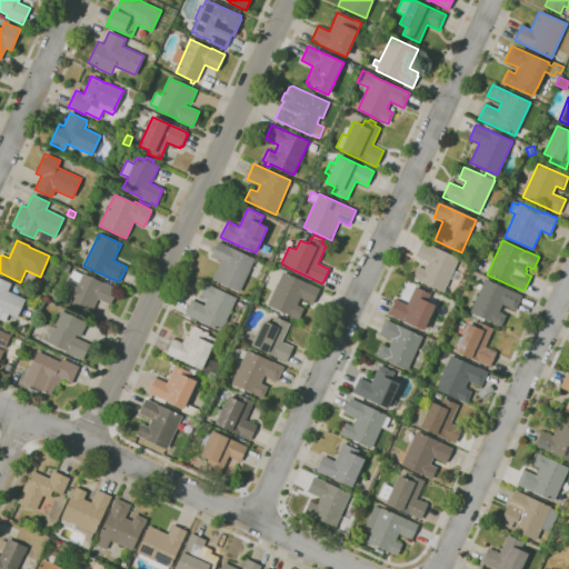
[(239,291),(212,279),(220,261),(211,257),(218,241),(229,247),(255,258),(239,291)]
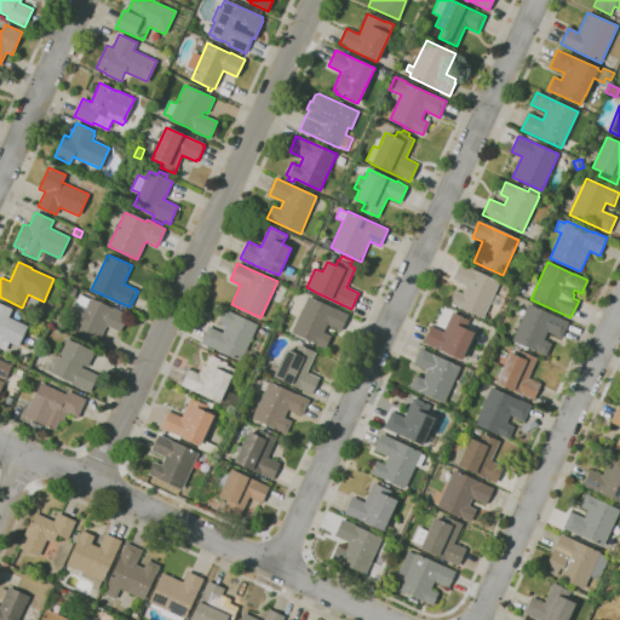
[(483,319),(449,303),(455,291),(463,293),(466,286),(452,280),(460,263),(472,268),(472,269),(499,282),(483,319)]
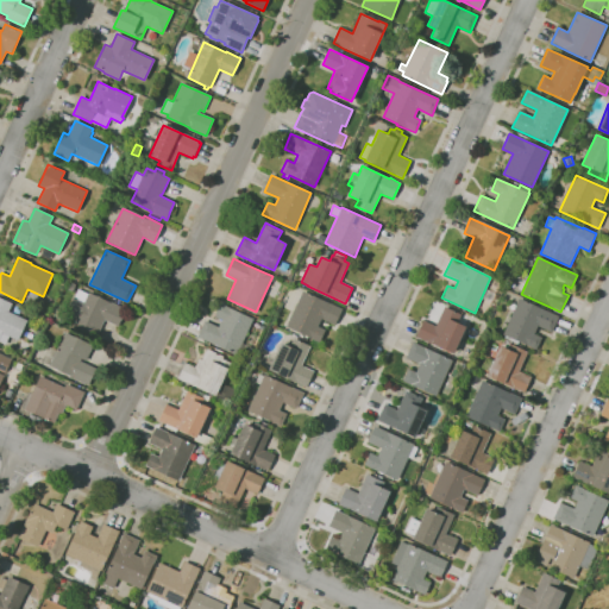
[(71,292),(66,288),(69,281),(75,284),(71,292)]
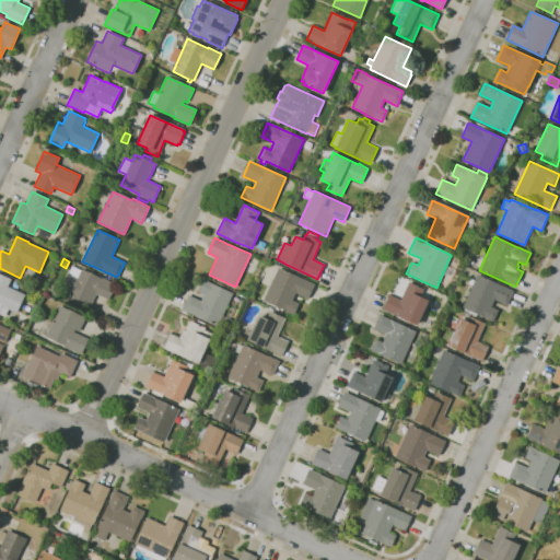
[(88,312),(67,302),(70,294),(60,289),(68,273),(69,273),(72,266),(81,270),(81,269),(100,278),(101,277),(115,283),(107,300),(95,294),(88,312)]
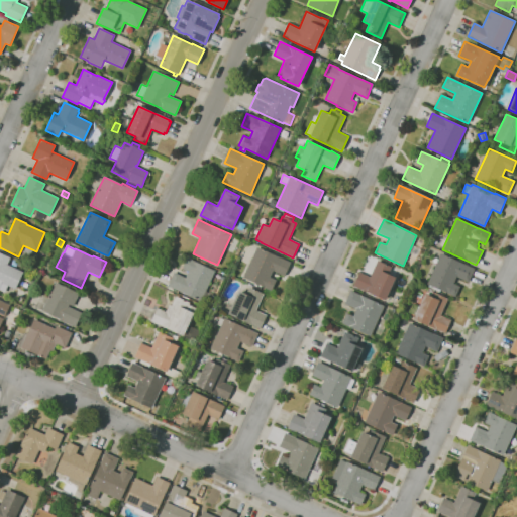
[(271,291),(243,278),(257,246),(291,263),(284,276),(273,271),(270,277),(276,280),(271,291)]
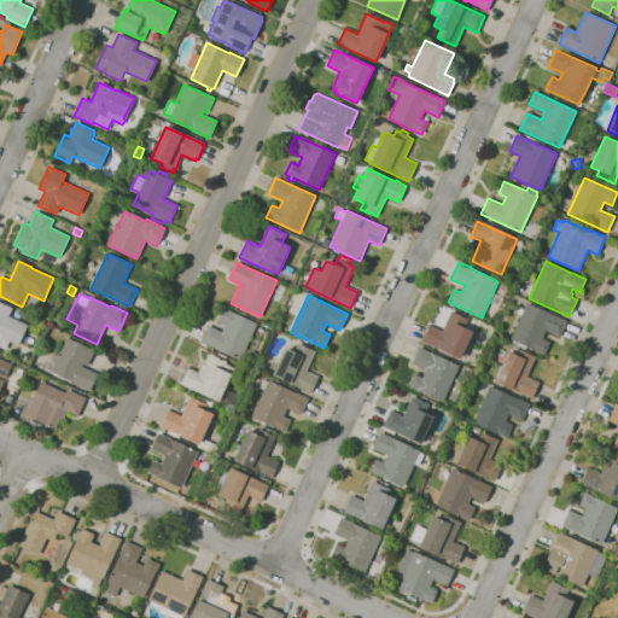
[(5,349),(0,347),(0,302),(12,308),(10,313),(16,316),(15,319),(28,325),(18,345),(10,342),(5,349)]
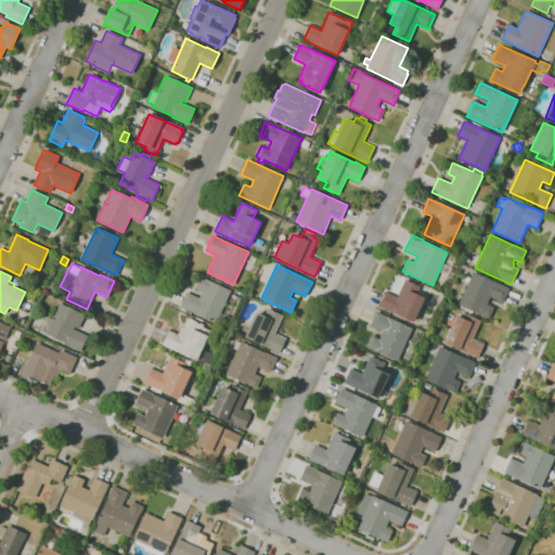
[(488,319),(473,311),(472,313),(460,308),(461,306),(459,305),(474,272),(510,288),(502,302),(490,297),(487,305),(493,308),(488,319)]
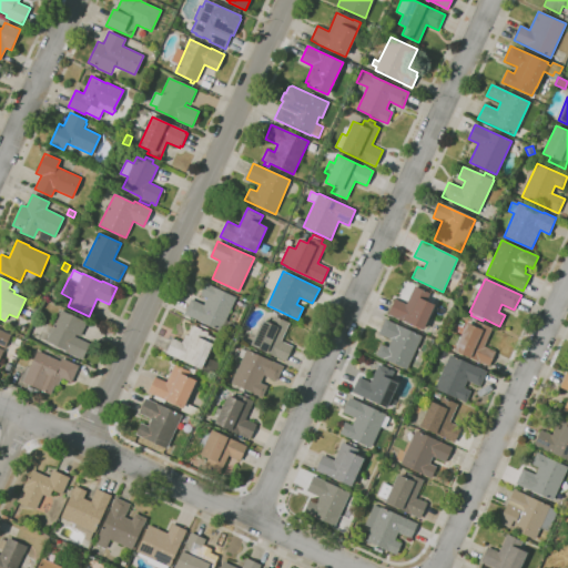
[(230,335),(195,320),(196,318),(184,313),(191,298),(204,305),(206,297),(200,295),(205,283),(214,286),(214,287),(236,297),(225,321),(235,324),(230,335)]
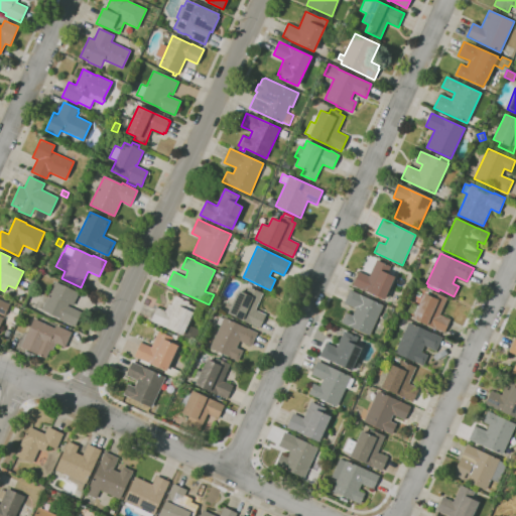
[(384,299),(353,285),(359,271),(369,276),(376,260),(386,265),(387,263),(391,265),(387,273),(394,277),(384,299)]
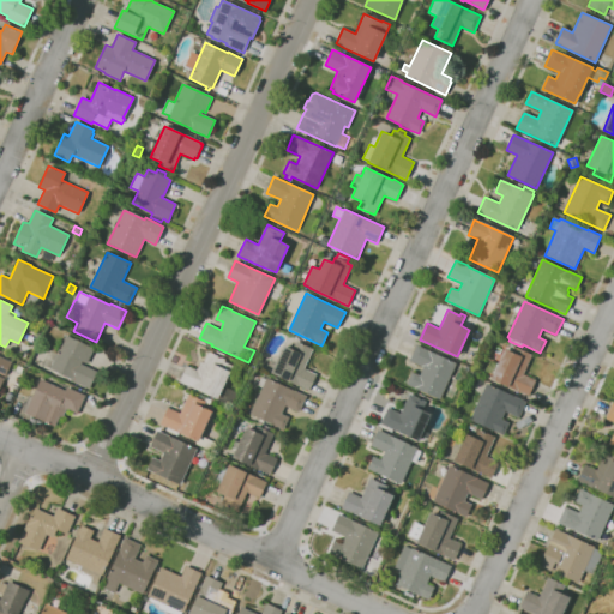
[(88,389),(71,380),(71,379),(49,368),(65,335),(94,349),(86,363),(82,361),(80,363),(96,371),(88,389)]
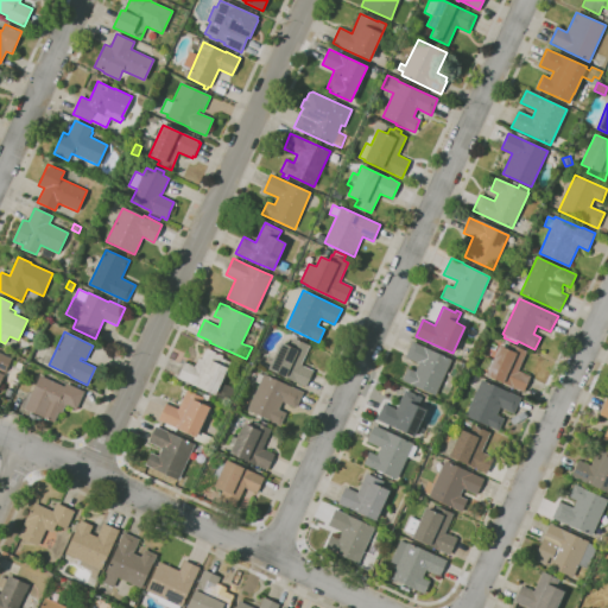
[(305,387),(268,369),(280,342),(289,346),(293,337),(310,346),(301,365),(314,371),(305,387)]
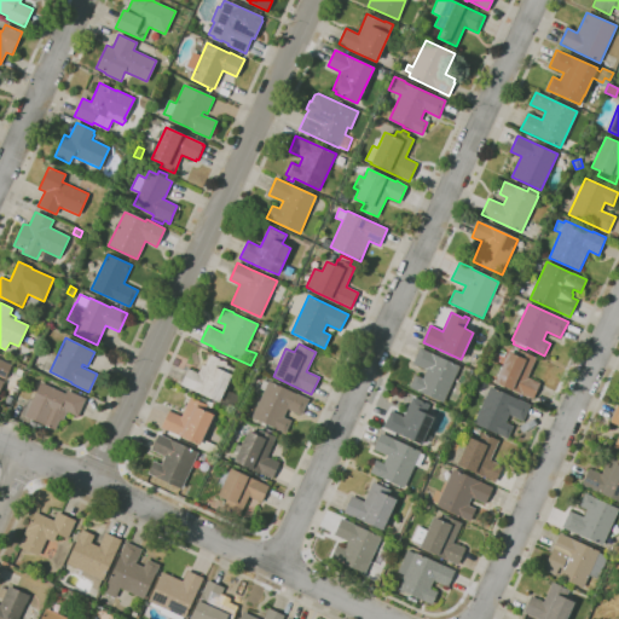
[(516,354),(509,351),(513,343),(519,347),(516,354)]
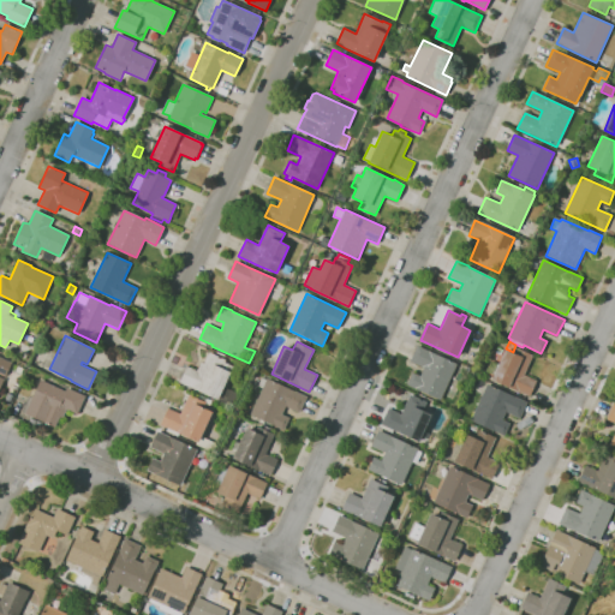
[(440,400),(406,384),(412,372),(419,376),(424,368),(410,362),(417,346),(457,364),(440,400)]
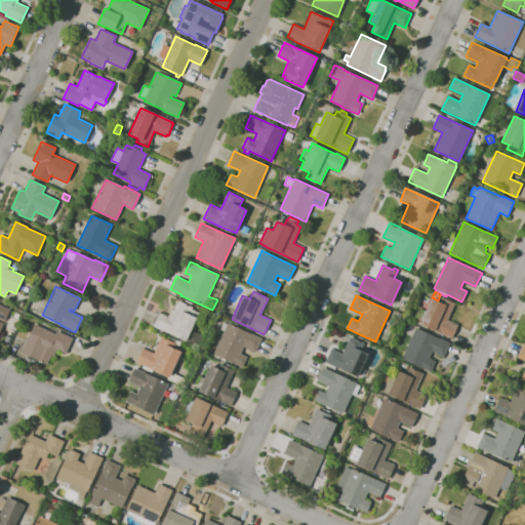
[(451,338),(419,324),(431,298),(439,301),(440,297),(446,300),(447,297),(451,299),(450,301),(454,304),(447,320),(457,324),(451,338)]
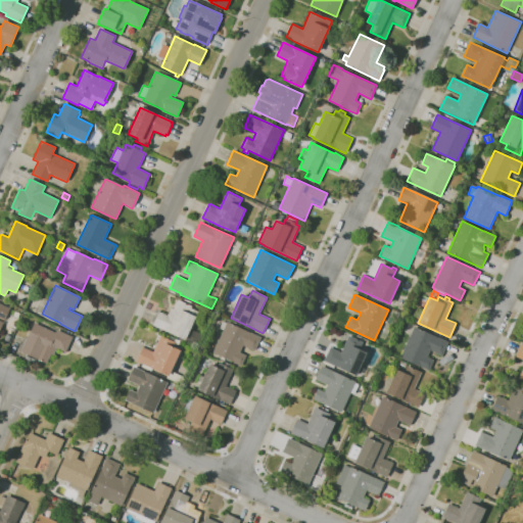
[(195,345),(184,340),(184,341),(180,340),(181,338),(152,325),(158,312),(168,315),(171,307),(173,308),(177,299),(192,305),(191,308),(198,312),(190,329),(201,334),(195,345)]
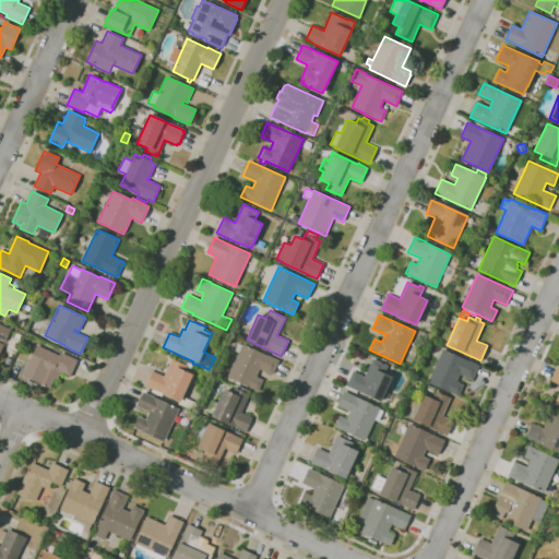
[(0,352),(0,324),(11,330),(4,342),(0,339),(0,343),(3,345),(0,352)]
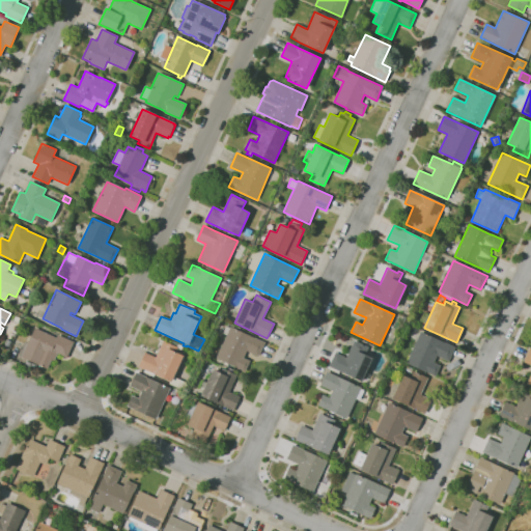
[(245,371),(216,358),(226,335),(223,333),(226,327),(229,328),(230,327),(264,342),(258,357),(246,351),(243,357),(250,361),(245,371)]
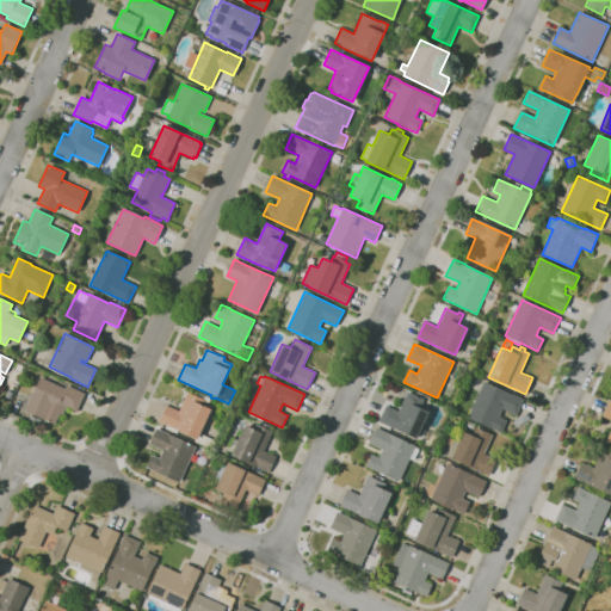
[(55,424),(25,411),(39,377),(65,389),(67,386),(85,393),(76,412),(66,407),(60,419),(57,418),(55,424)]
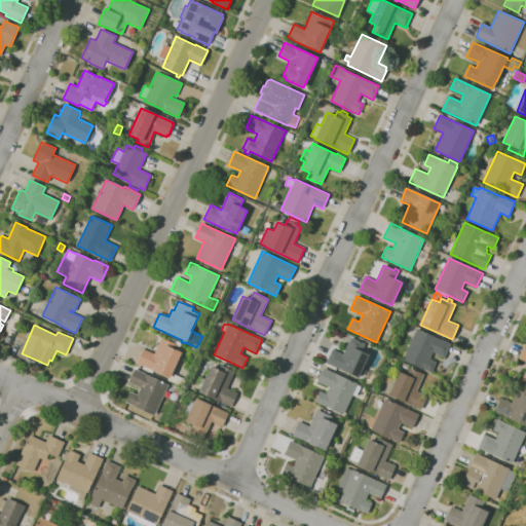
[(430,373),(423,369),(403,360),(416,329),(450,344),(444,358),(431,352),(428,359),(436,362),(430,373)]
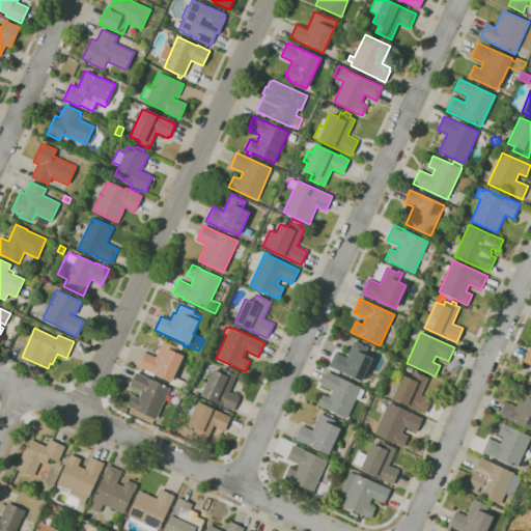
[(185,391),(168,384),(169,382),(155,374),(154,376),(143,372),(144,369),(138,367),(144,353),(156,358),(163,341),(168,343),(169,340),(183,345),(180,350),(177,348),(175,353),(183,356),(175,372),(177,373),(175,378),(188,384),(185,391)]
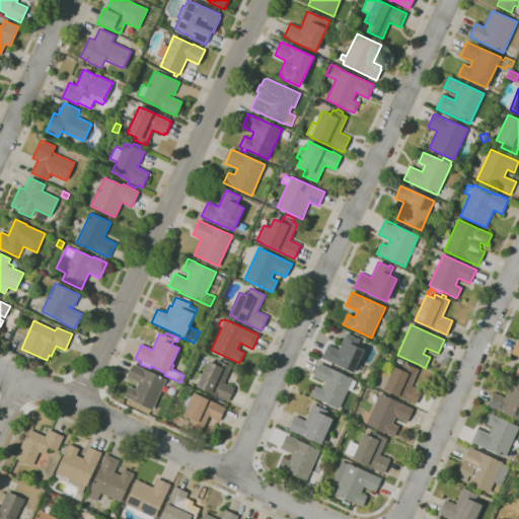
[(353,373),(321,358),(327,345),(338,350),(346,332),(360,340),(357,347),(364,350),(353,373)]
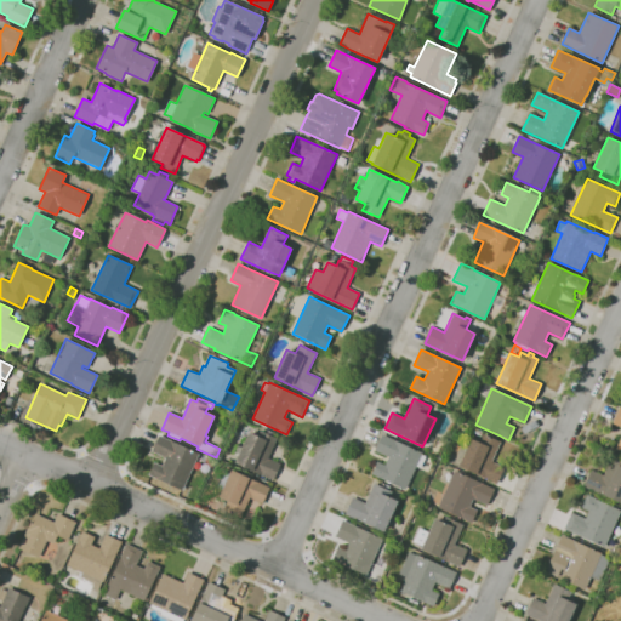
[(620,427),(620,433),(615,448),(620,450),(620,408),(617,406),(610,422),(620,427)]
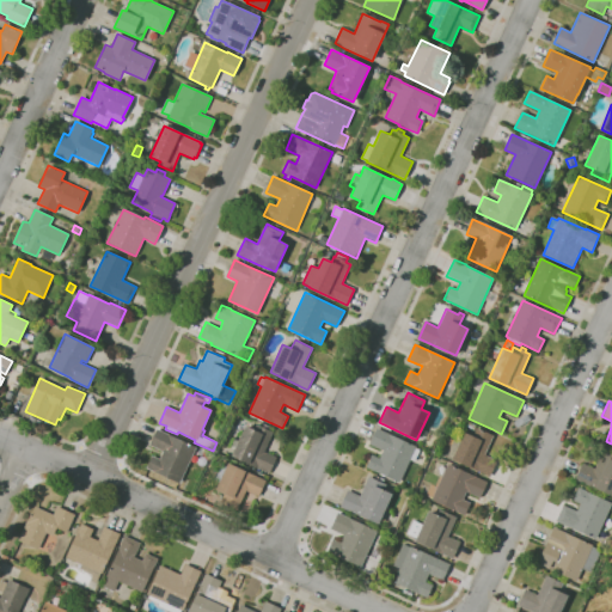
[(269,473),(232,456),(234,450),(227,446),(232,438),(238,441),(245,426),(254,430),(256,424),(273,433),(264,451),(276,458),(269,473)]
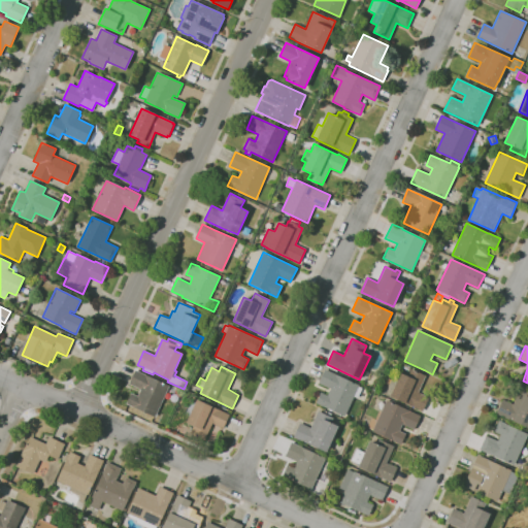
[(155,417),(133,406),(133,407),(126,403),(131,393),(137,396),(140,389),(129,384),(135,369),(145,374),(145,375),(169,386),(155,417)]
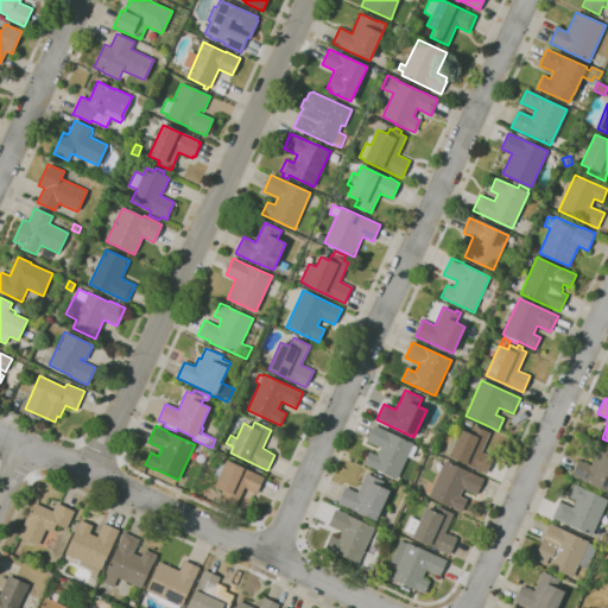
[(397,480),(363,464),(369,453),(377,456),(380,448),(367,442),(374,425),(386,430),(385,431),(394,436),(394,435),(399,437),(399,438),(412,444),(412,445),(417,447),(412,458),(407,456),(397,480)]
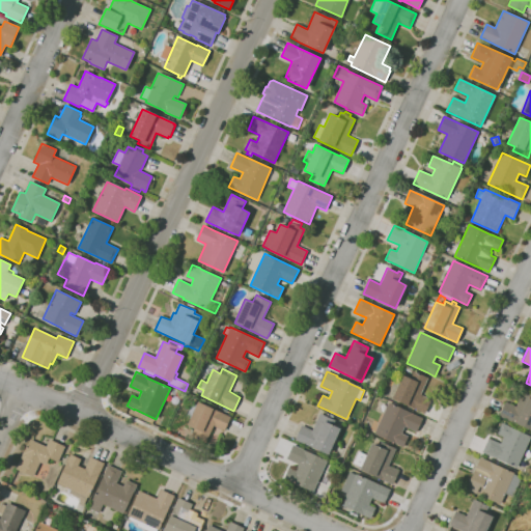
[(424,414),(392,398),(402,375),(410,379),(413,371),(427,378),(419,395),(430,400),(424,414)]
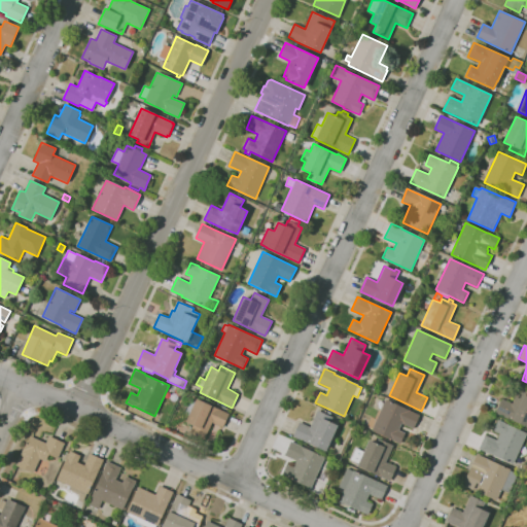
[(526,426),(495,413),(497,409),(496,409),(499,400),(500,401),(501,398),(513,403),(520,387),(526,390),(526,426)]
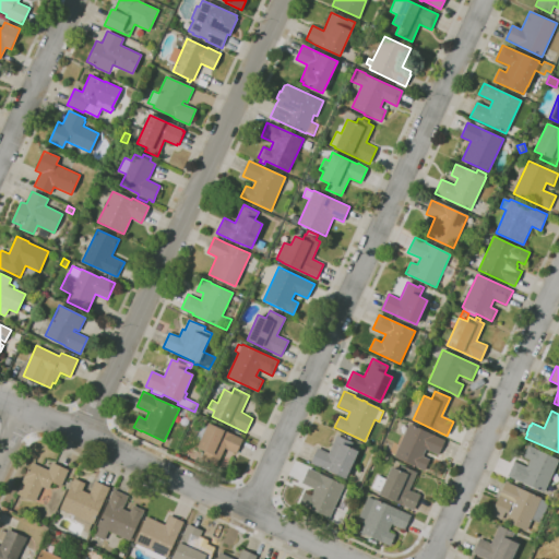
[(216,467),(200,460),(204,451),(197,448),(200,441),(197,439),(203,424),(207,426),(209,423),(242,439),(236,453),(225,448),(216,467)]
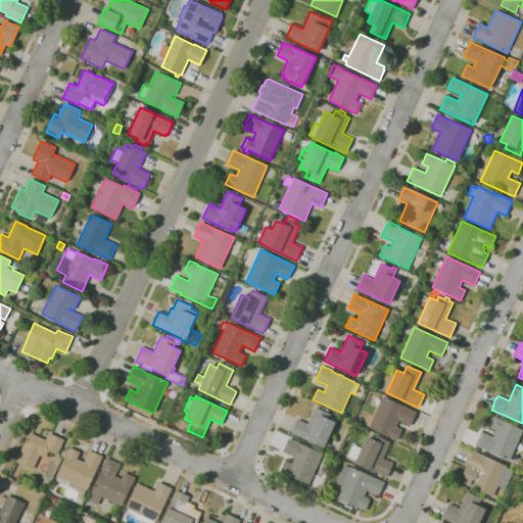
[(396,440),(369,427),(382,396),(416,412),(410,425),(398,420),(395,427),(401,429),(396,440)]
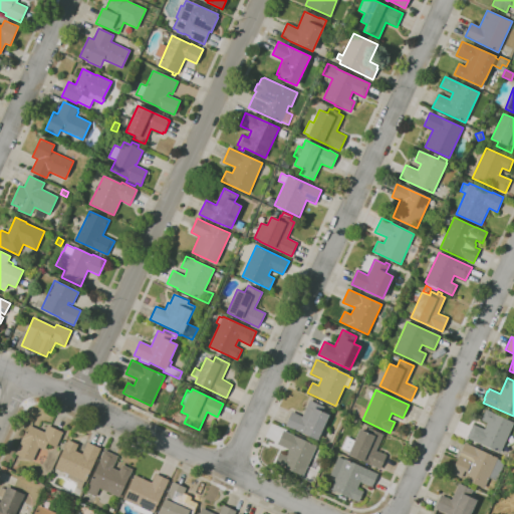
[(317,441),(285,426),(292,412),(302,417),(309,400),(324,407),(322,412),(329,415),(323,428),(327,430),(325,436),(320,434),(317,441)]
